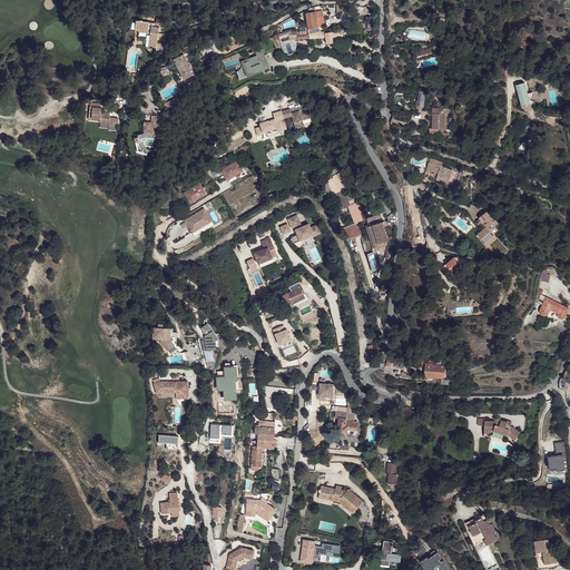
[(312,29),(312,31),(317,31),(316,20),(323,19),(322,12),(304,15),(306,29),(312,29)]
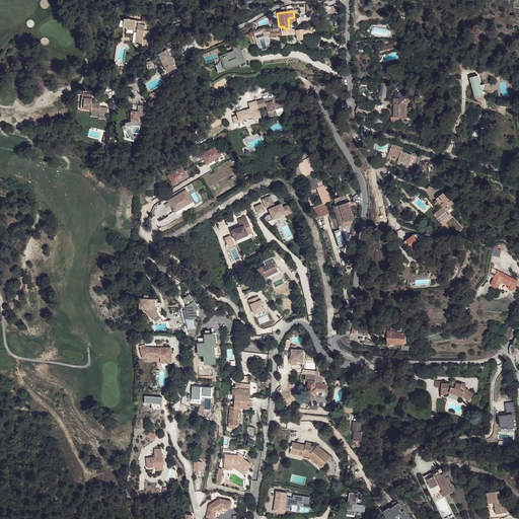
[(148,25),(149,14),(143,13),(142,18),(123,15),(122,23),(134,25),(134,24),(136,24),(135,40),(141,41),(141,43),(147,44),(148,38),(142,36),(143,33),(148,33),(149,25),(148,25)]
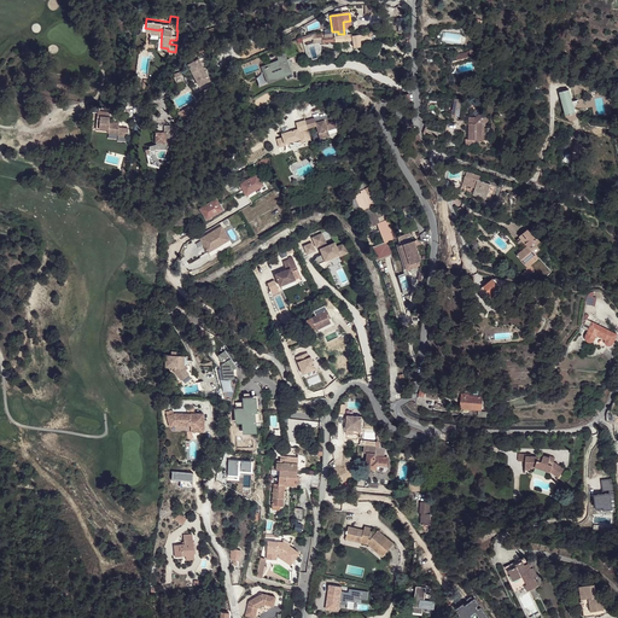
[(322,36),(312,38),(312,42),(333,41),(351,39),(351,46),(360,45),(359,42),(362,41),(362,40),(369,40),(369,34),(377,34),(378,31),(369,30),(357,33),(344,34),(338,34),(333,35),(322,36)]
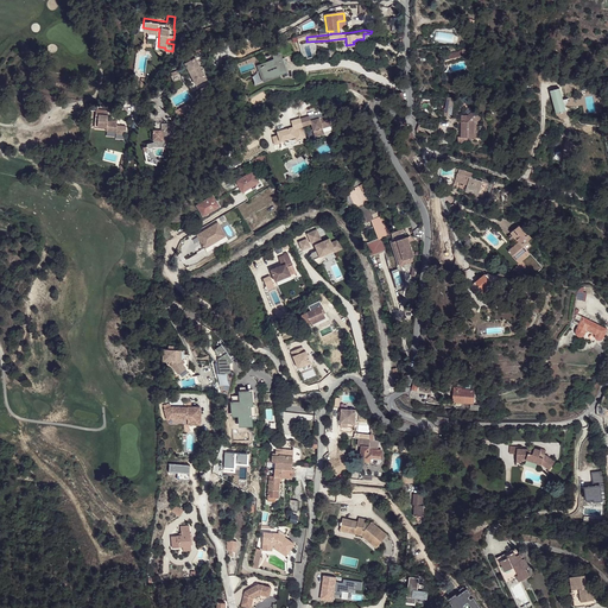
[(208,39),(206,31),(195,33),(198,43),(208,39)]
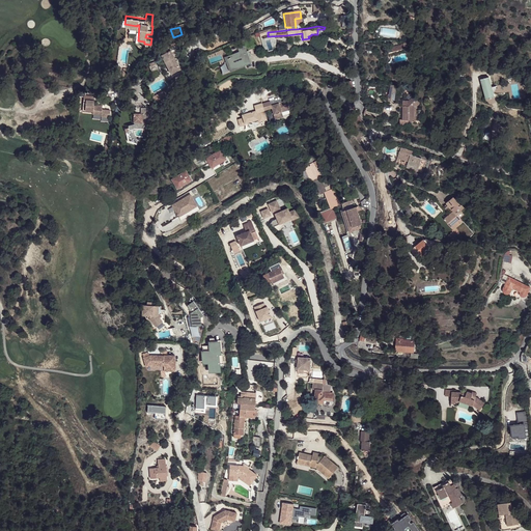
[(326,39),(329,34),(323,31),(319,36),(326,39)]
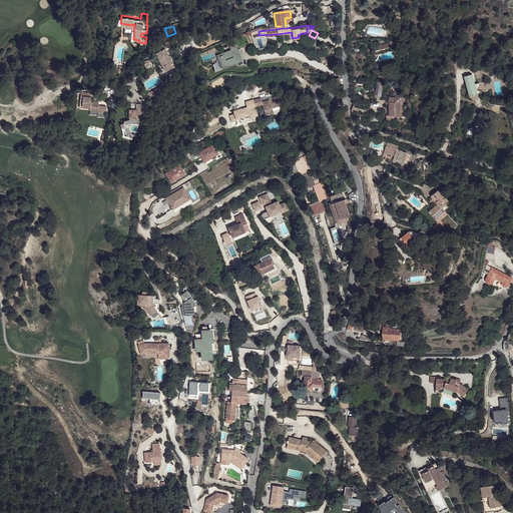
[(164,68),(174,63),(166,49),(172,46),(169,42),(164,44),(158,48),(155,49),(164,68)]
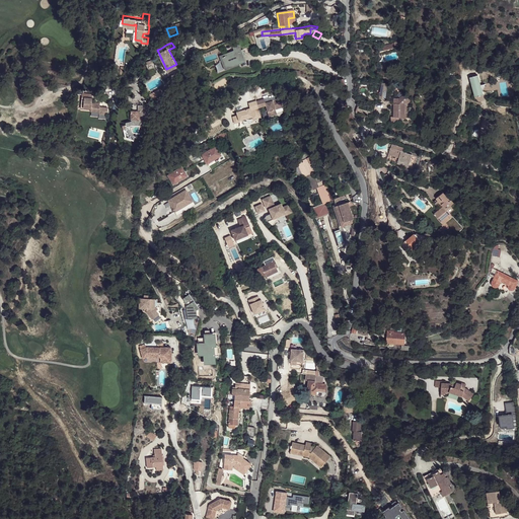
[(244,61),(237,43),(231,45),(233,50),(218,55),(220,61),(214,64),(217,71),(244,61)]
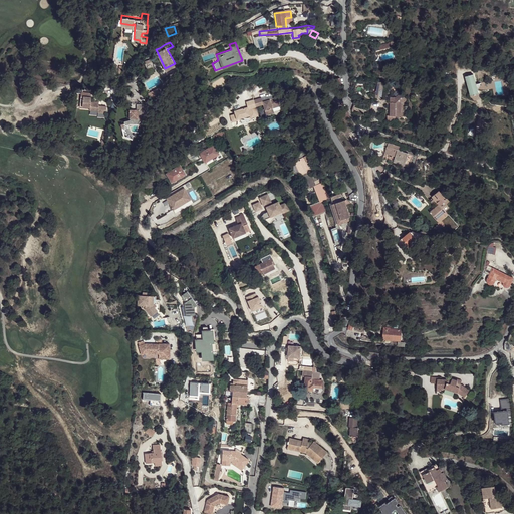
[(463,76),(469,94),(477,92),(470,73),(463,76)]
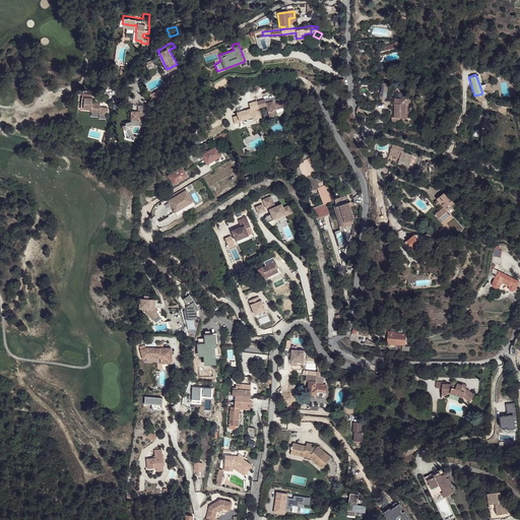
[(90,93),(80,92),(80,93),(78,106),(89,108),(88,111),(96,112),(96,113),(105,114),(106,107),(98,106),(99,103),(89,102),(90,93)]
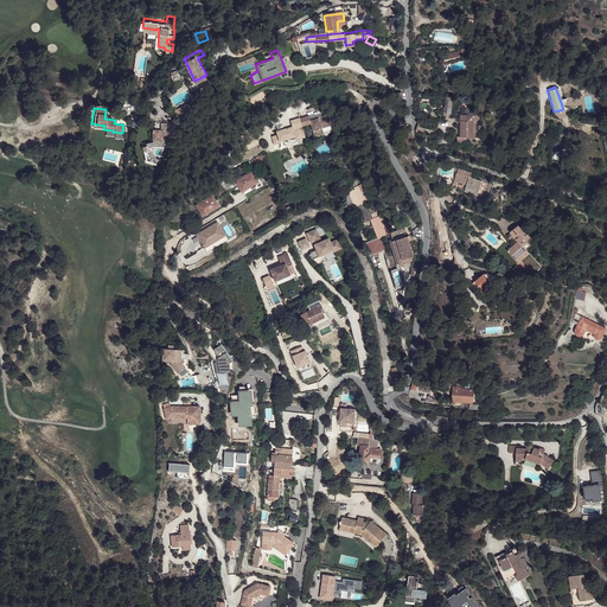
[(467,117),(461,117),(461,138),(473,138),(474,122),(479,116),(475,112),(467,117)]
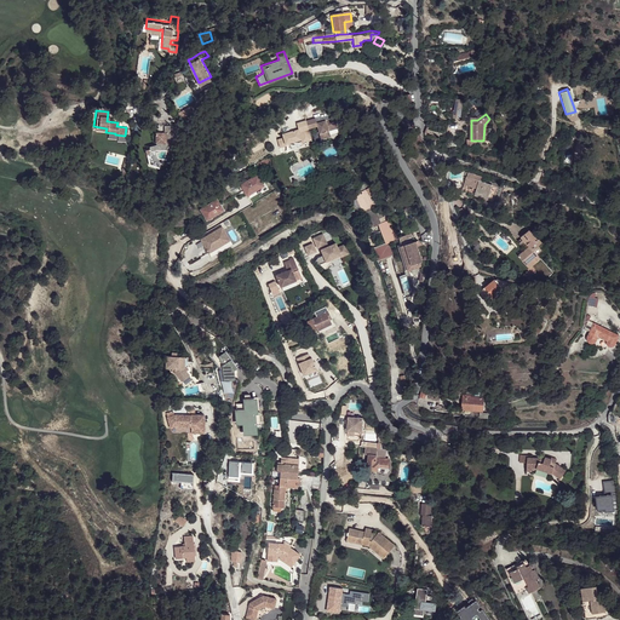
[(316,122),(306,125),(308,127),(316,125),(320,138),(326,137),(325,131),(328,130),(337,127),(333,118),(316,122)]
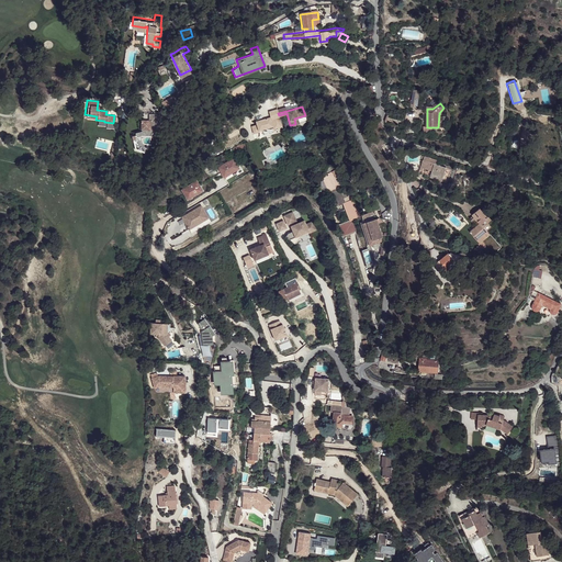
[(145,134),(150,135),(153,130),(153,127),(157,120),(157,113),(148,113),(148,120),(141,120),(141,130),(142,130),(142,131),(135,132),(135,134),(132,135),(135,148),(144,152),(146,144),(143,143),(141,137),(145,136),(145,134)]
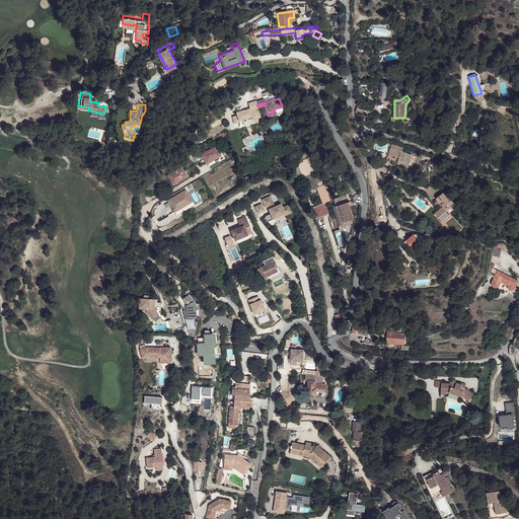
[(257,106),(256,104),(249,106),(236,112),(237,115),(238,120),(251,116),(252,118),(261,116),(257,106)]
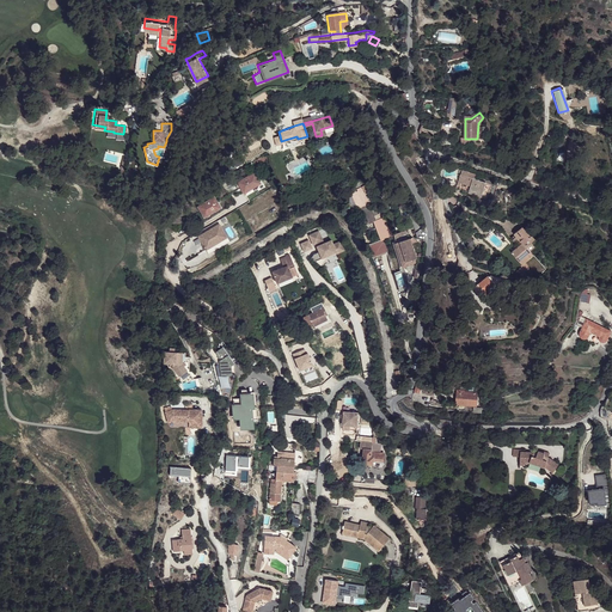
[(243,140),(240,135),(224,142),(227,147),(243,140)]
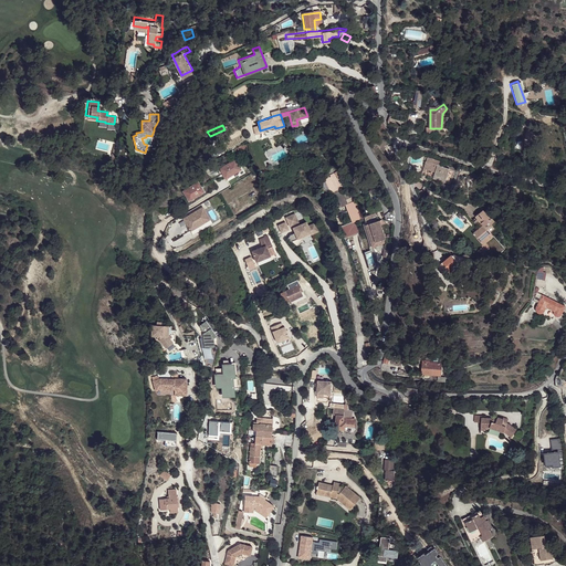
[(433,179),(446,182),(447,178),(452,179),(454,170),(439,166),(441,161),(426,157),(425,161),(426,161),(428,163),(426,169),(436,173),(433,179)]
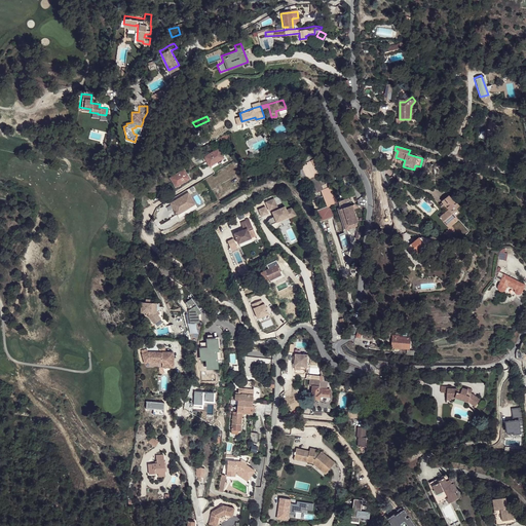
[(224,156),(219,147),(204,155),(210,164),(224,156)]
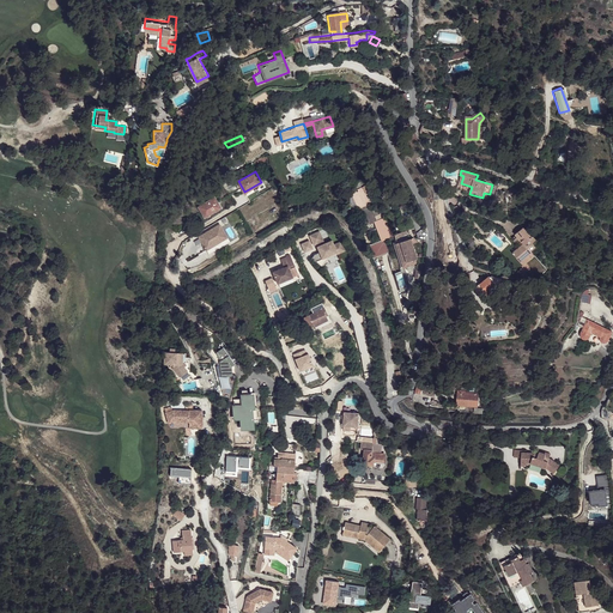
[(353,196),(357,206),(360,205),(362,207),(369,204),(365,193),(372,189),(369,182),(362,186),(360,183),(356,186),(357,189),(353,190),(354,195),(353,196)]
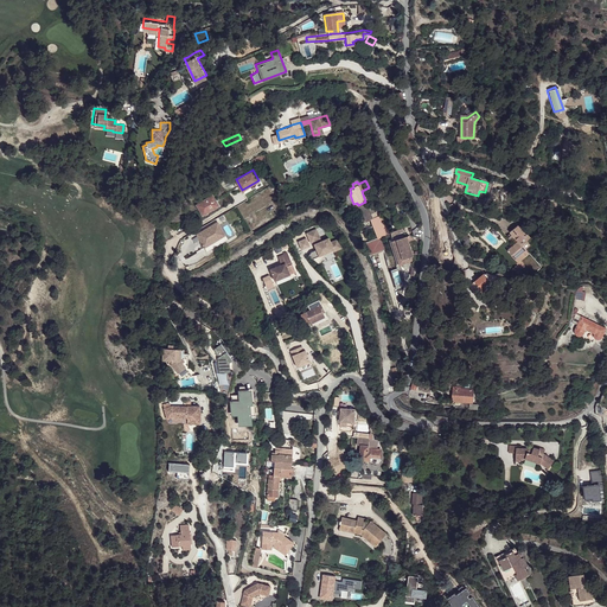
[(217,203),(212,193),(196,203),(200,212),(217,203)]
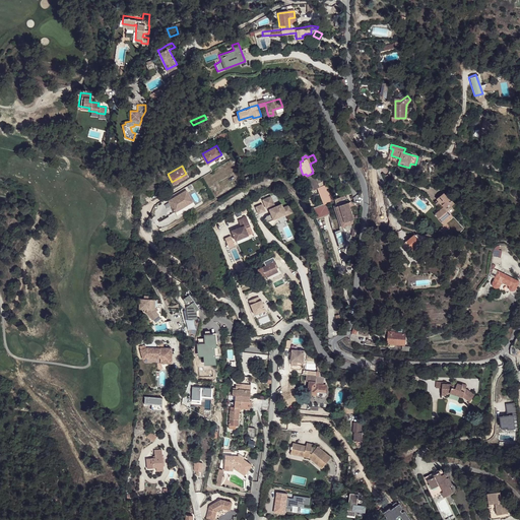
[(316,179),(313,173),(307,176),(313,189),(317,188),(319,187),(316,178),(316,179)]
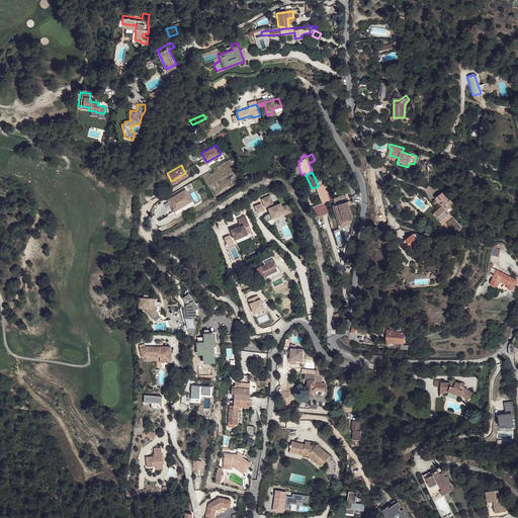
[(323,174),(315,177),(318,186),(316,187),(321,198),(332,194),(328,182),(327,183),(323,174)]
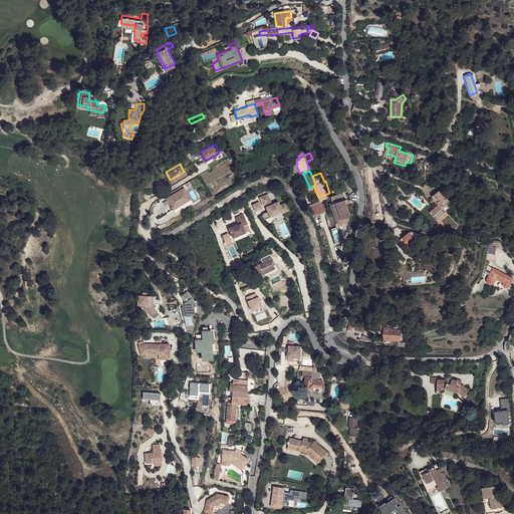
[(333,175),(328,178),(331,185),(336,183),(333,175)]
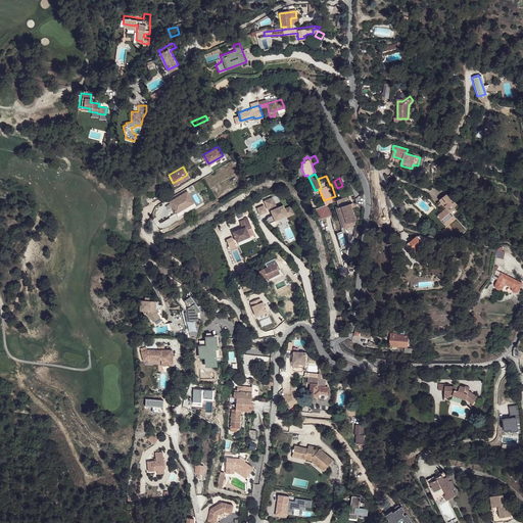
[(439,189),(436,195),(441,198),(444,192),(439,189)]
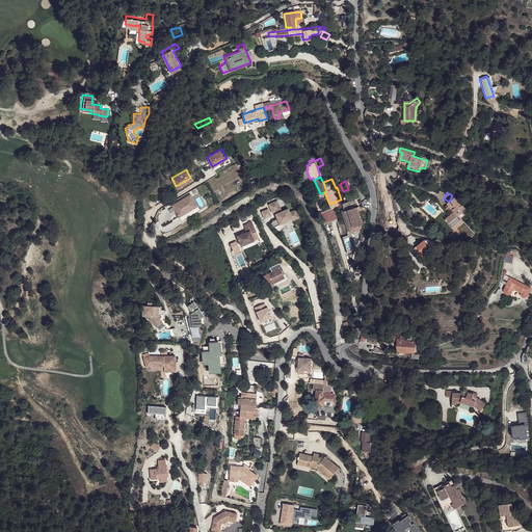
[(190,193),(171,205),(181,220),(198,209),(190,193)]
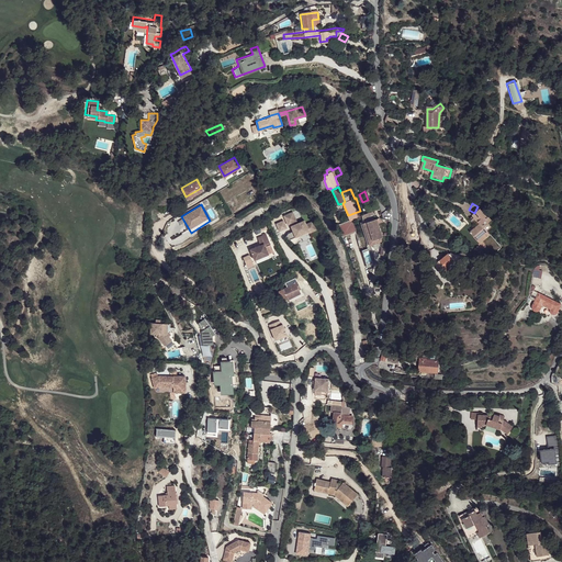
[(480,209),(472,215),(478,221),(480,223),(475,226),(470,232),(476,240),(482,236),(484,239),(490,235),(487,232),(484,227),(487,224),(491,221),(489,216),(487,217),(480,209)]
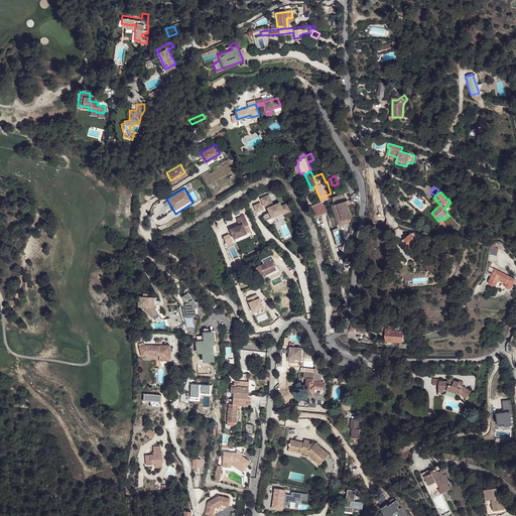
[(272,203),(269,195),(260,199),(264,207),(272,203)]
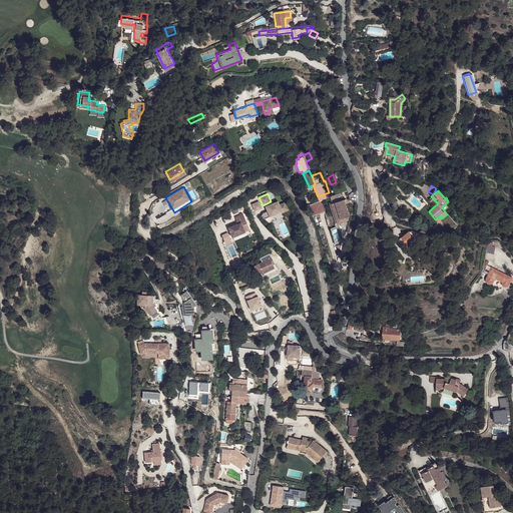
[(345,198),(331,203),(336,219),(339,218),(341,222),(349,219),(348,215),(349,215),(345,203),(349,201),(345,198)]
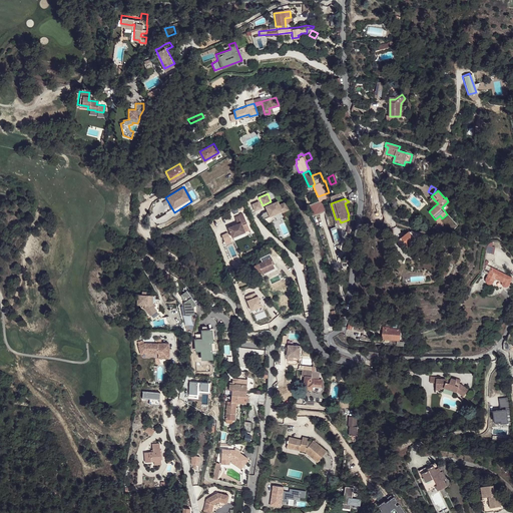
[(311,210),(313,214),(325,210),(321,199),(308,204),(311,210)]
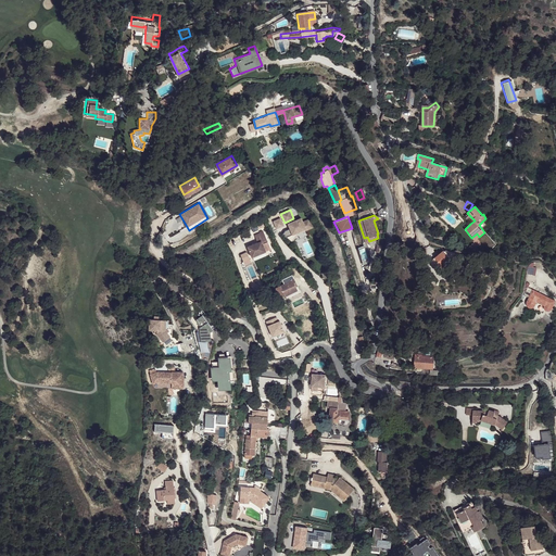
[(283,225),(280,218),(273,222),(276,228),(283,225)]
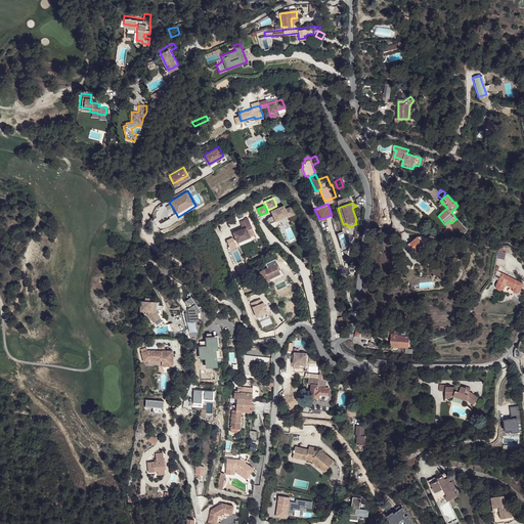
[(295,214),(291,207),(285,209),(285,208),(278,210),(277,208),(271,211),(273,215),(268,217),(267,221),(269,223),(288,215),(289,217),(295,214)]
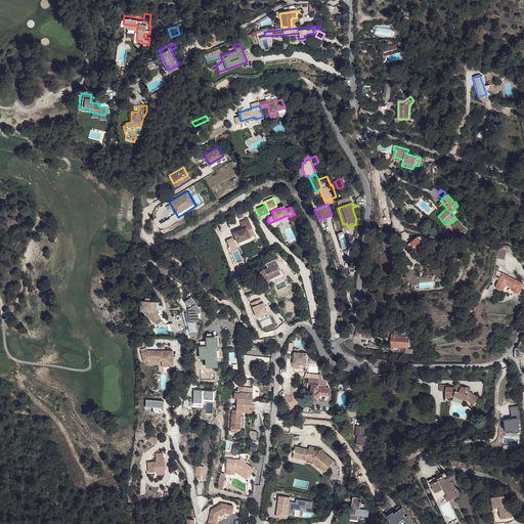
[(276,228),(279,220),(289,217),(288,215),(269,223),(276,228)]
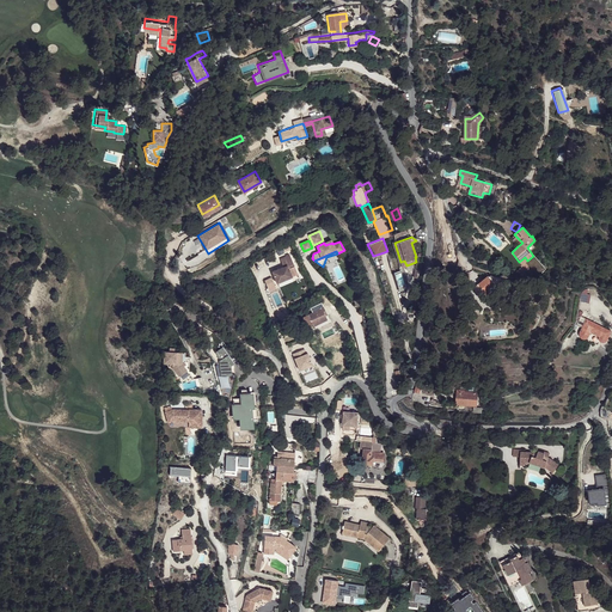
[(286,257),(280,259),(283,267),(271,271),(277,283),(293,277),(291,273),(297,270),(291,255),(289,256),(286,257)]
